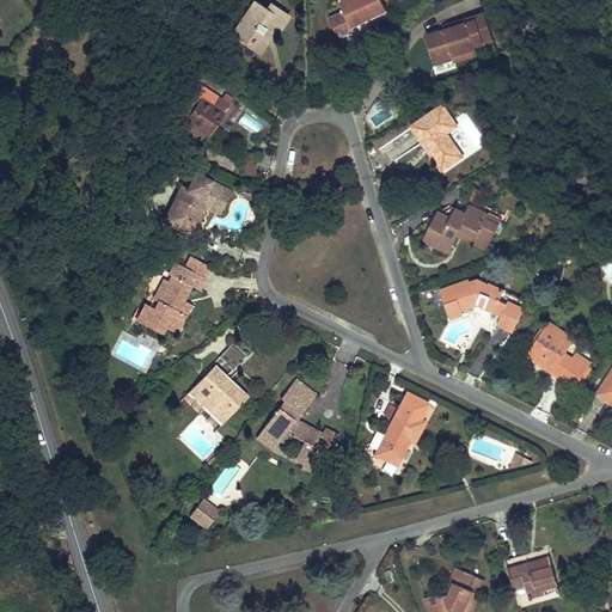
[(387,11),(381,0),(348,0),(341,4),(344,13),(330,19),(338,38),(348,34),(355,31),(353,28),(387,11)]
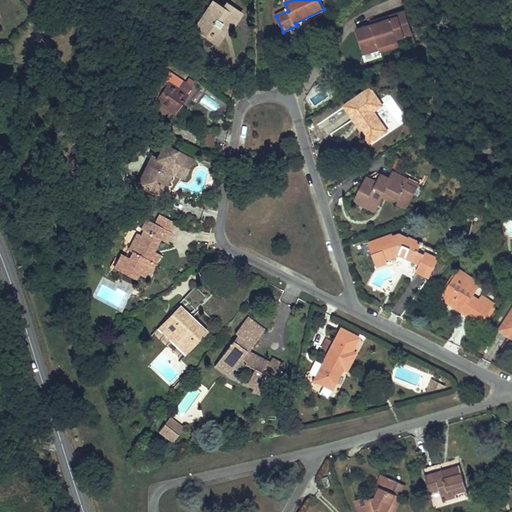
[(221,8),(212,1),(194,28),(207,37),(206,39),(218,47),(222,40),(233,24),(236,26),(243,13),(226,2),(221,8)]
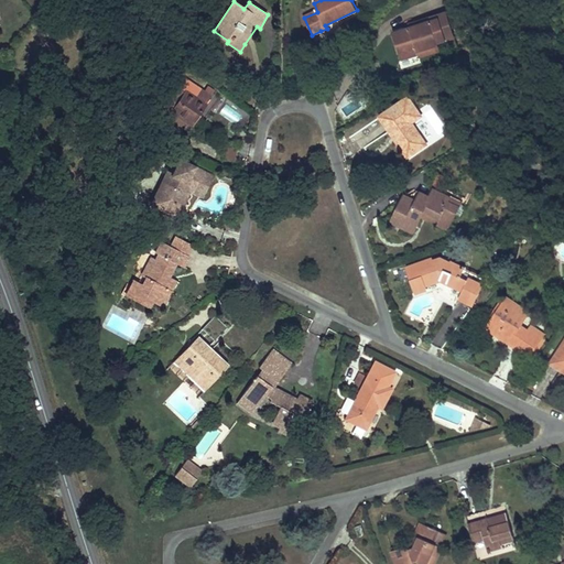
[(455,38),(447,11),(409,23),(410,28),(441,18),(447,40),(455,38)]
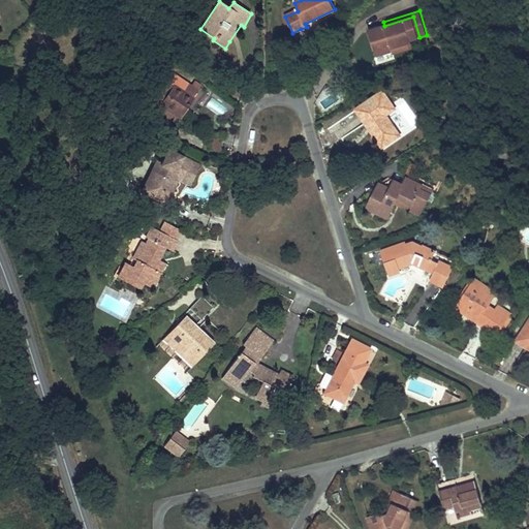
[(419,37),(413,17),(384,26),(385,27),(369,31),(373,44),(377,57),(394,52),(393,49),(410,42),(409,41),(419,37)]
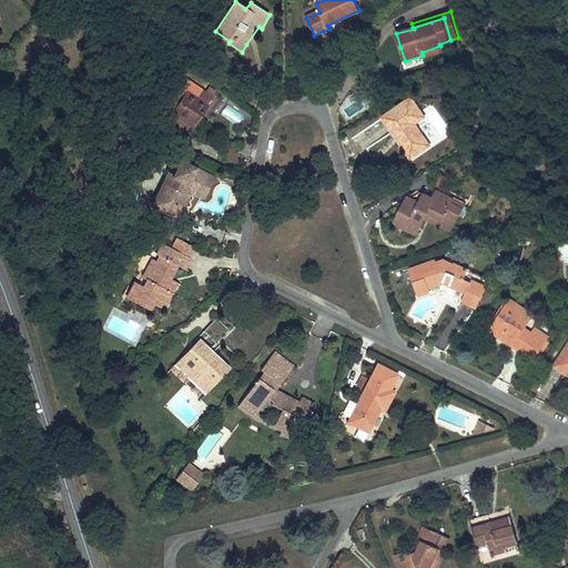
[(443,52),(440,46),(422,52),(423,56),(424,58),(443,52)]
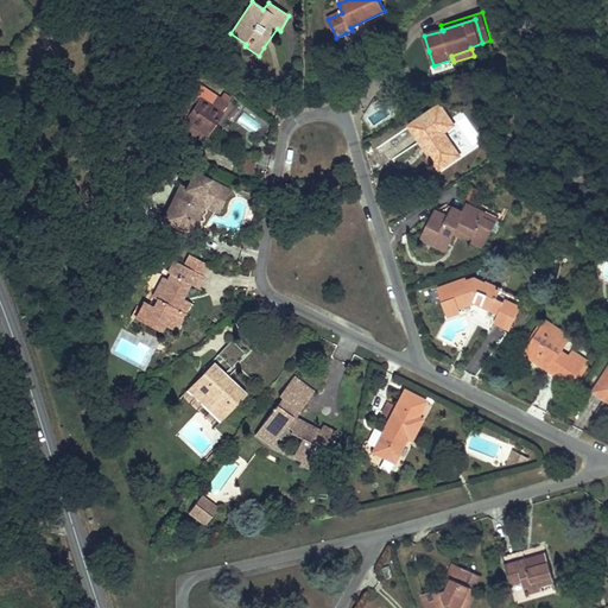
[(432,67),(434,73),(454,67),(453,61),(432,67)]
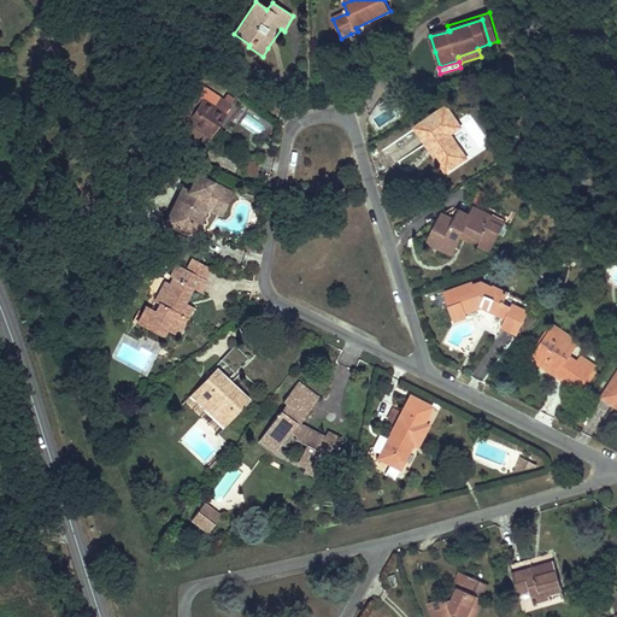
[(201,100),(195,97),(187,109),(193,113),(188,121),(187,123),(206,136),(215,122),(219,125),(223,122),(228,113),(204,98),(201,100)]
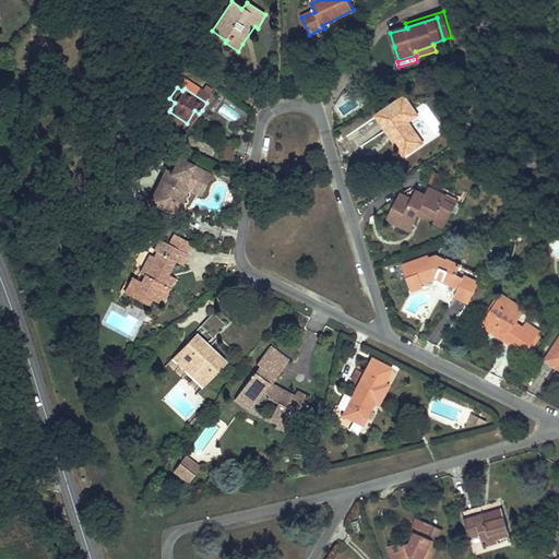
[(363,104),(358,96),(341,107),(345,115),(363,104)]
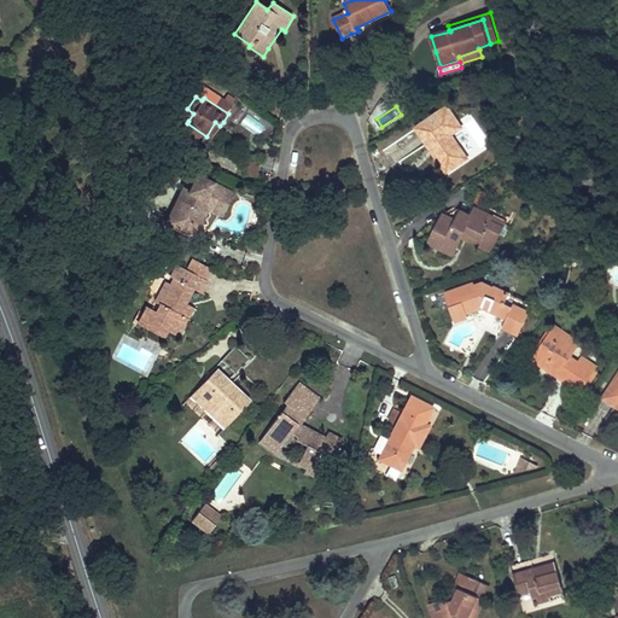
[(461,127),(447,108),(418,128),(437,157),(447,172),(467,158),(452,134),(461,127)]
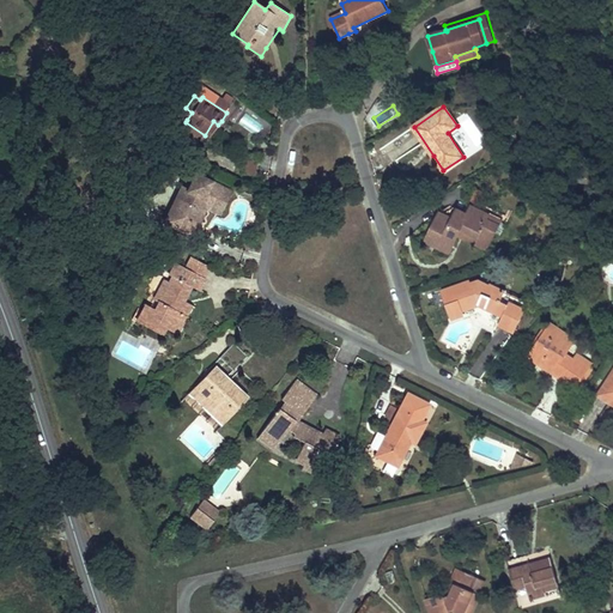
[(192,113),(186,108),(181,115),(187,120),(192,113)]
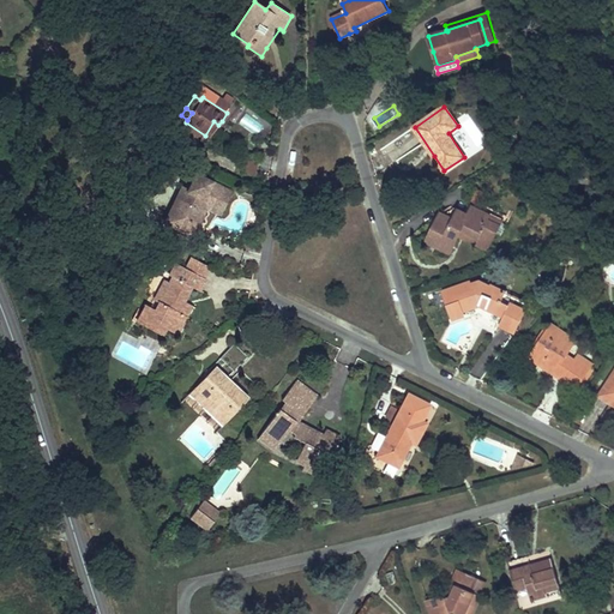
[(245,115),(239,125),(257,136),(263,127),(245,115)]
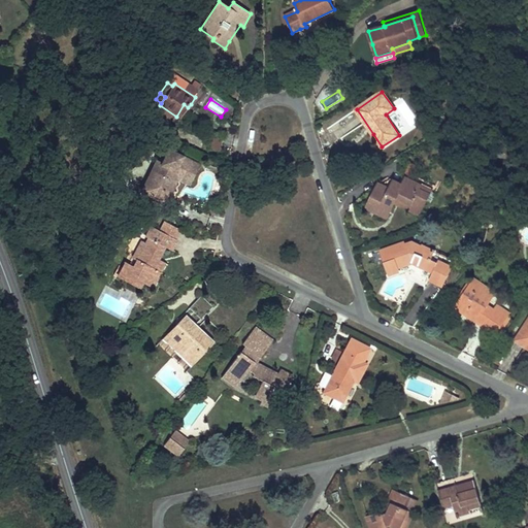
[(133,108),(125,104),(120,114),(128,119),(133,108)]
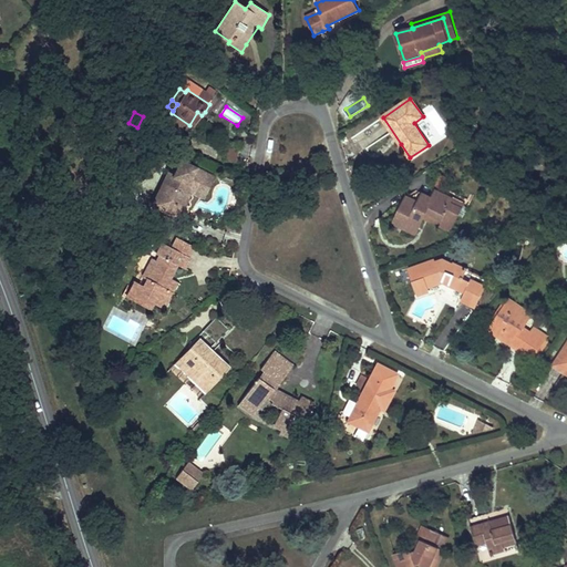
[(202,115),(197,112),(189,125),(194,129),(202,115)]
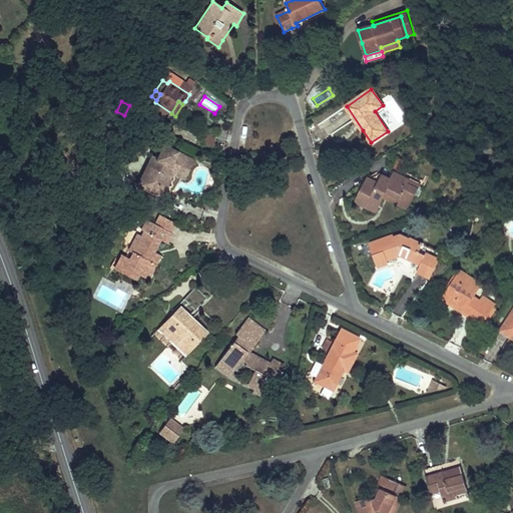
[(213,144),(216,130),(208,129),(206,143),(213,144)]
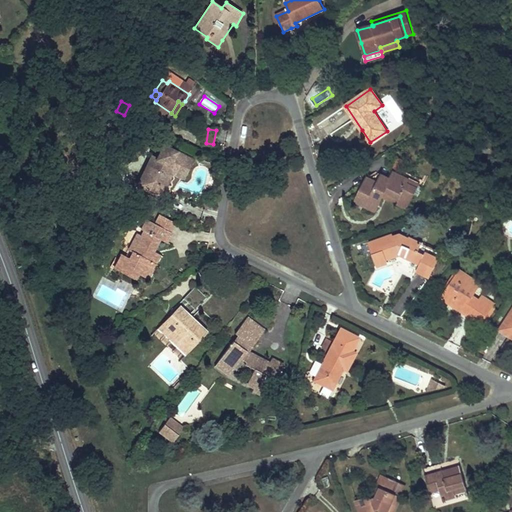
[(193,157),(165,142),(159,156),(152,152),(147,162),(151,164),(141,183),(154,189),(158,181),(161,183),(173,160),(188,167),(190,163),(193,157)]
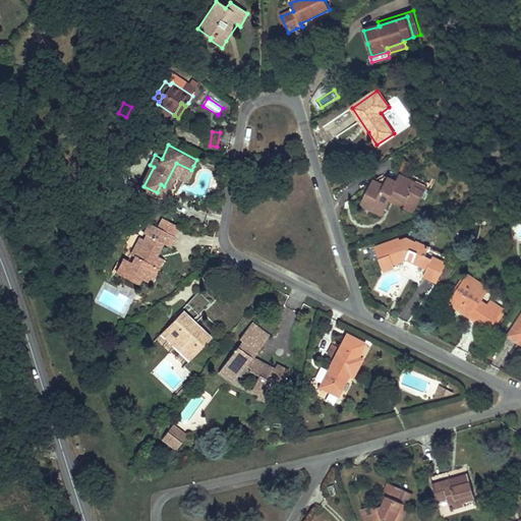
[(406,177),(412,165),(405,162),(399,173),(406,177)]
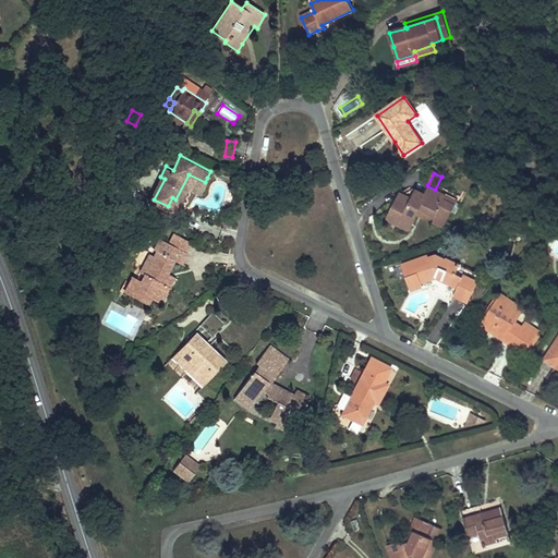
[(205,182),(189,174),(176,199),(172,197),(168,206),(174,210),(191,182),(202,189),(205,182)]
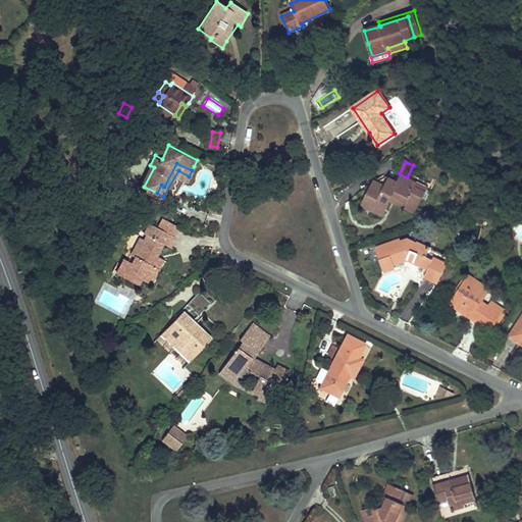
[(154,167),(150,165),(140,185),(144,187),(154,167)]
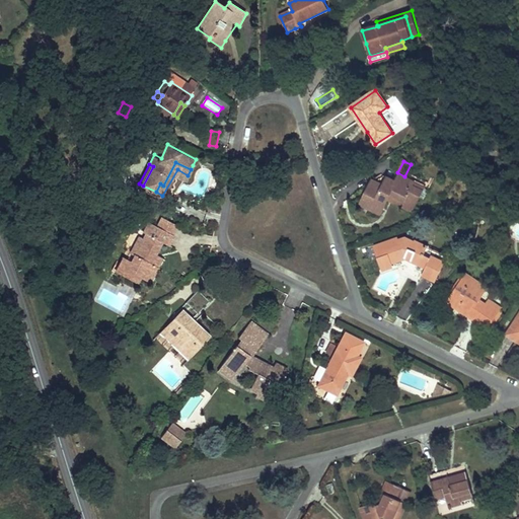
[(430,184),(408,173),(404,177),(399,175),(395,181),(387,177),(383,187),(373,180),(361,205),(373,211),(380,214),(387,201),(390,194),(395,197),(394,200),(414,208),(418,200),(419,196),(424,198),(430,184)]
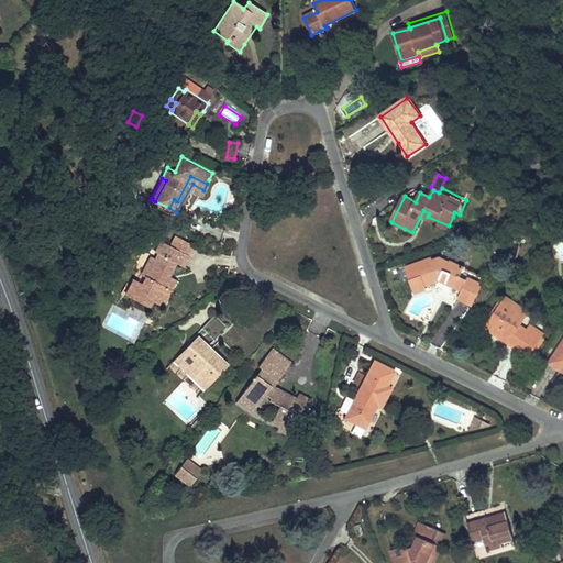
[(429,213),(423,210),(420,218),(446,230),(449,225),(428,217),(429,213)]
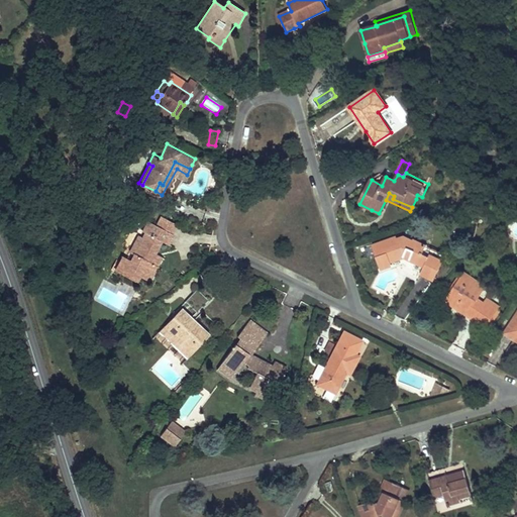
[(217,209),(218,200),(205,203),(207,212),(217,209)]
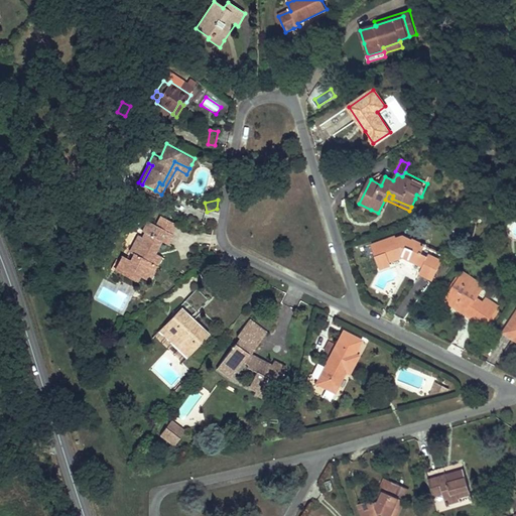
[(171,234),(176,225),(161,217),(156,226),(171,234)]
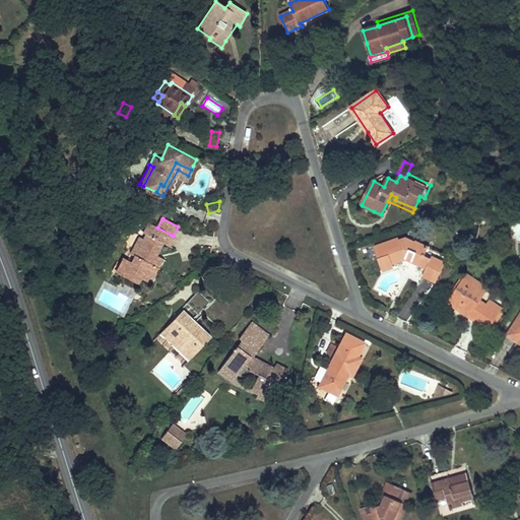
[(159,269),(151,264),(156,255),(163,243),(170,247),(173,241),(175,237),(173,236),(157,228),(148,222),(143,233),(146,235),(144,240),(135,256),(132,262),(123,258),(116,272),(138,284),(141,278),(151,284),(159,269)]
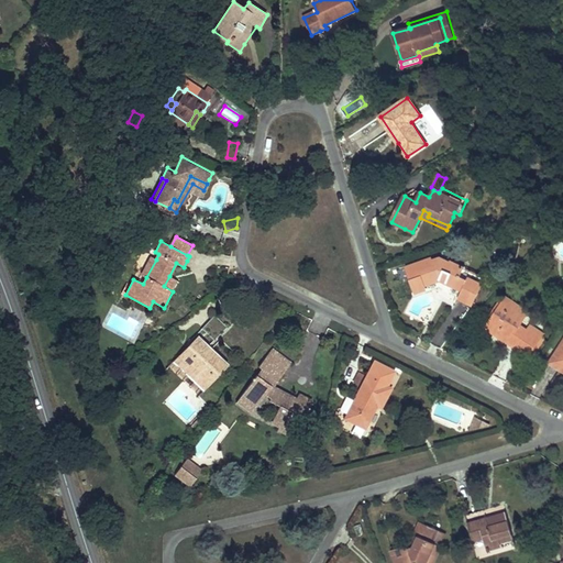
[(146,277),(156,260),(150,256),(141,274),(146,277)]
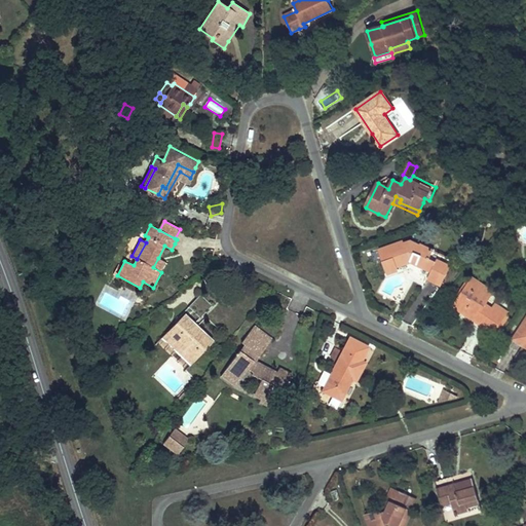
[(429,258),(434,251),(421,245),(420,247),(411,241),(405,243),(404,242),(381,251),(388,274),(399,271),(398,267),(412,262),(413,259),(419,262),(418,265),(434,272),(431,275),(443,280),(447,272),(444,271),(447,264),(439,260),(438,262),(429,258)]
